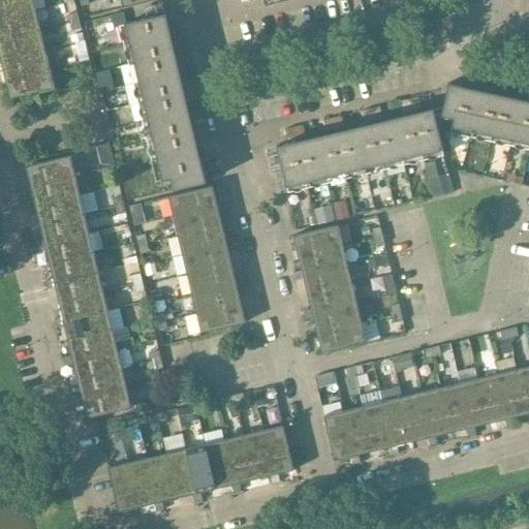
[(32,0),(0,0),(0,19),(35,11),(32,0)]
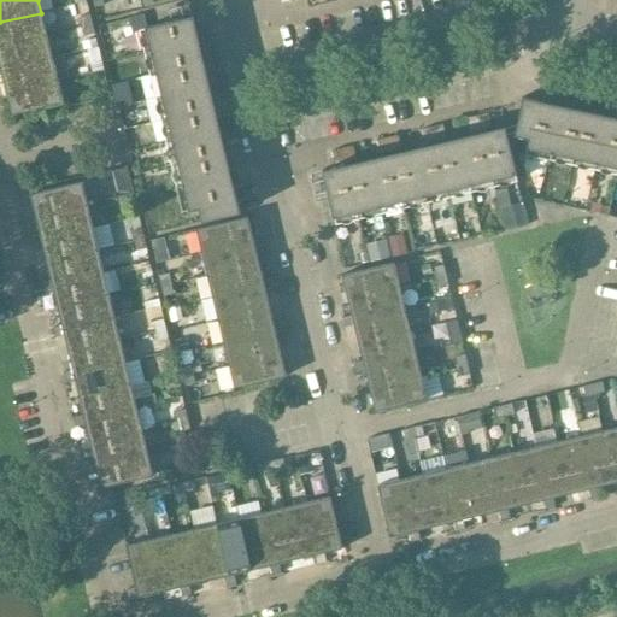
[(41,13),(0,22),(0,46),(46,35),(41,13)]
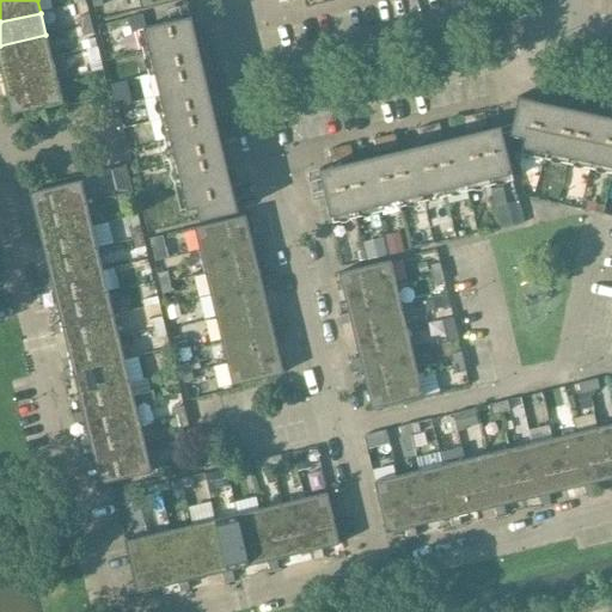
[(79,17),(81,26),(91,24),(89,14),(79,17)]
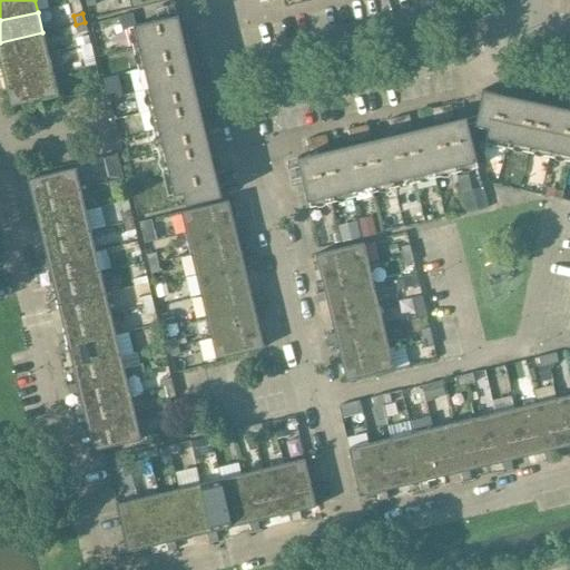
[(222,197),(178,16),(134,26),(168,172),(161,173),(168,196),(183,193),(186,206),(222,197)]
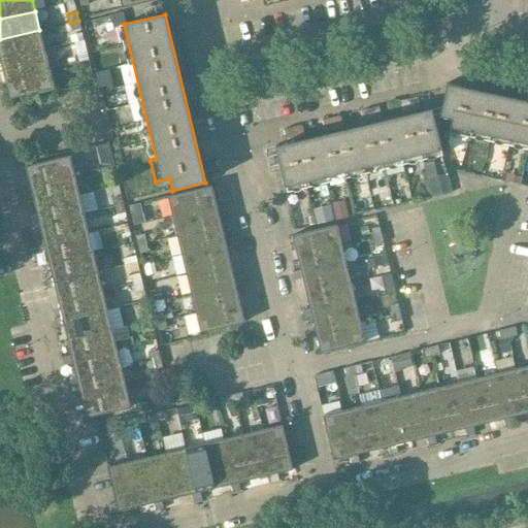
[(78,21),(70,23),(72,31),(80,29),(78,21)]
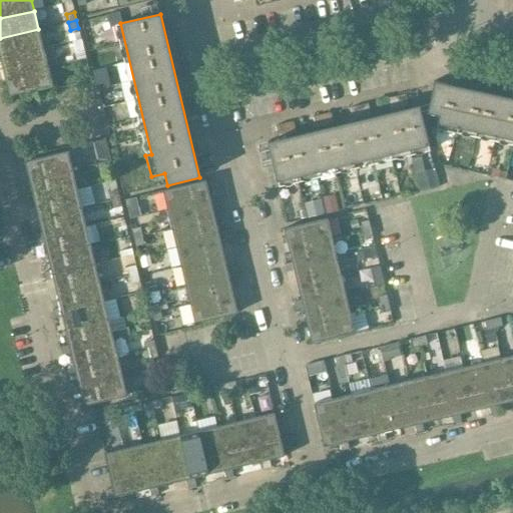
[(38,29),(0,38),(0,62),(1,63),(0,59),(0,58),(43,48),(38,29)]
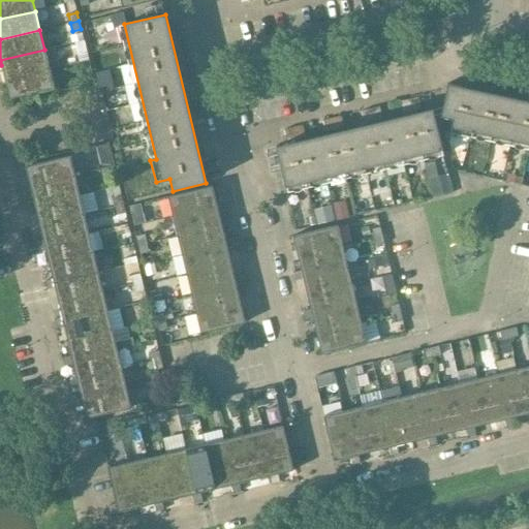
[(186,41),(174,44),(176,54),(188,51),(186,41)]
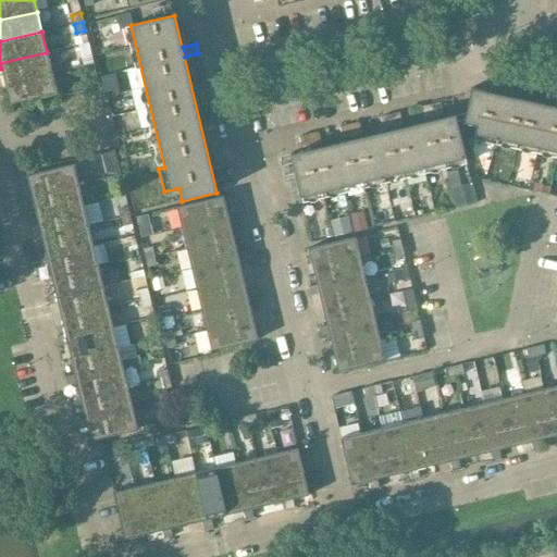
[(57,50),(47,52),(0,63),(0,64),(1,69),(4,84),(9,83),(51,73),(61,71),(57,50)]
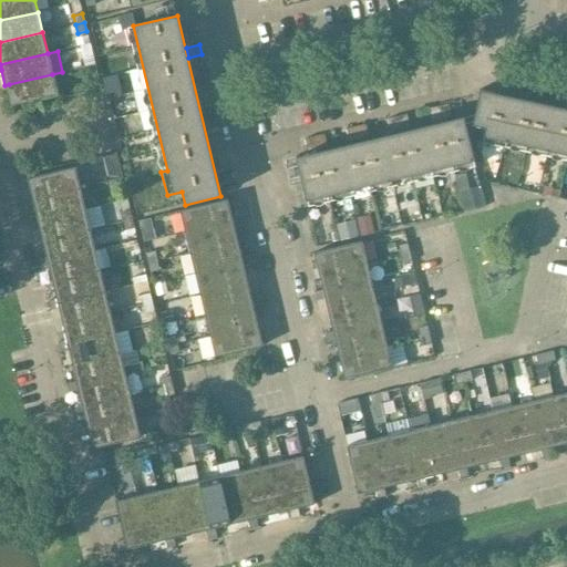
[(202,54),(188,58),(191,68),(204,64),(202,54)]
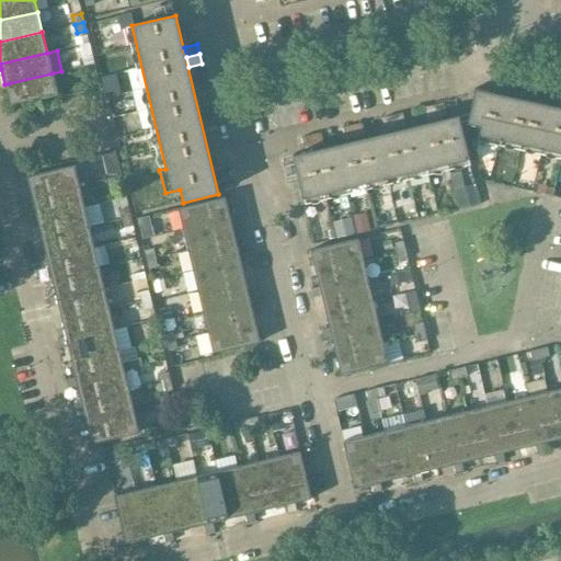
[(52,73),(9,83),(4,84),(12,114),(21,112),(19,104),(57,94),(52,73)]
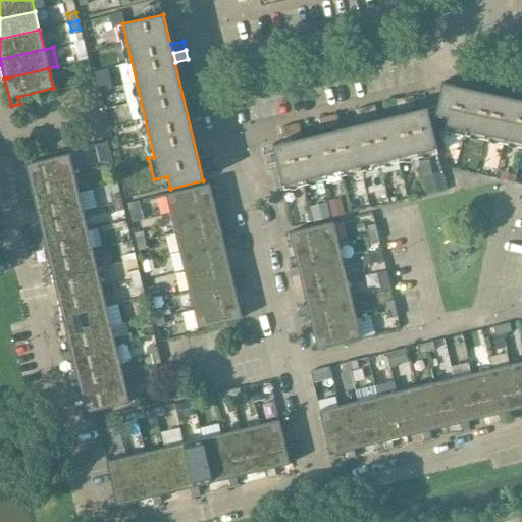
[(496,81),(486,79),(484,91),(493,92),(496,81)]
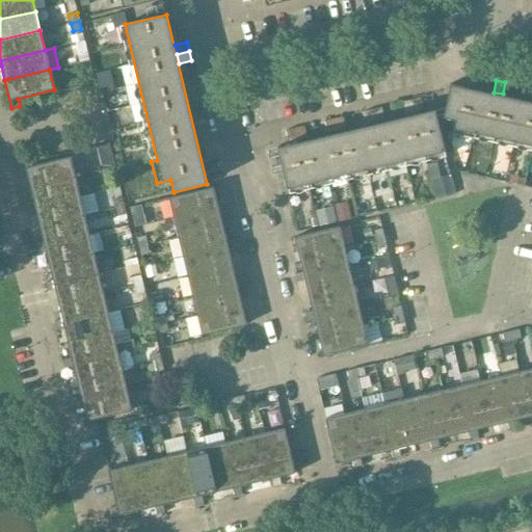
[(196,81),(184,83),(186,92),(198,90),(196,81)]
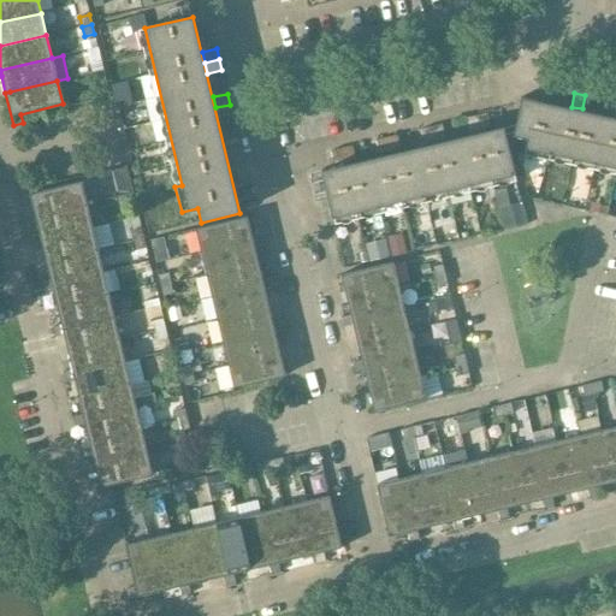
[(596,98),(585,95),(582,108),(593,111),(596,98)]
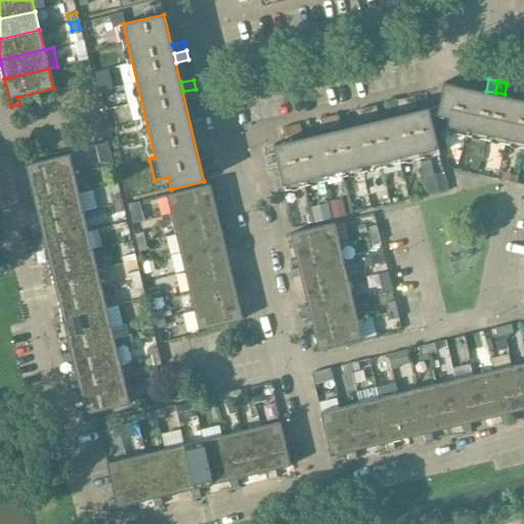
[(523,100),(482,91),(443,83),(436,116),(448,118),(445,132),(467,137),(468,131),(523,142),(523,100)]
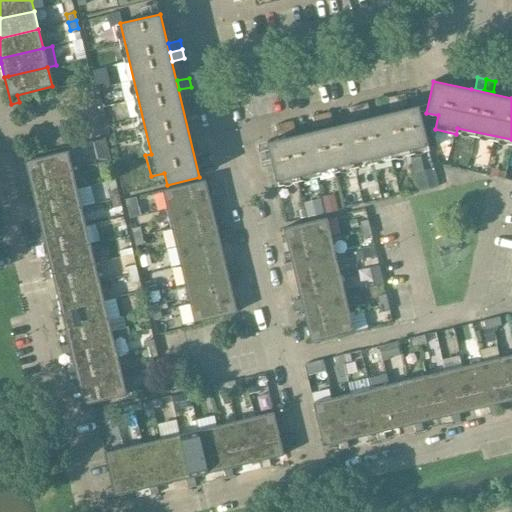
[(191,87),(179,89),(181,98),(193,95),(191,87)]
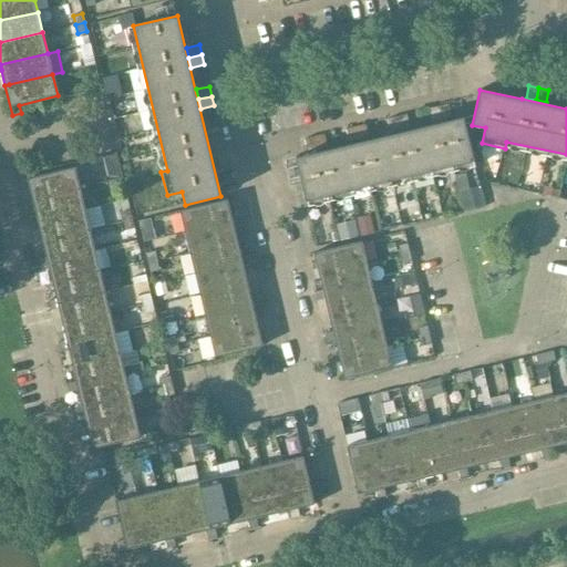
[(447,105),(437,107),(441,121),(451,119),(447,105)]
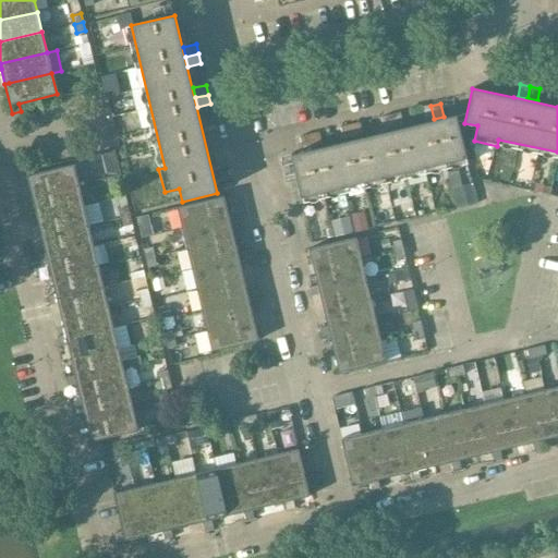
[(431,106),(422,108),(424,121),(434,119),(431,106)]
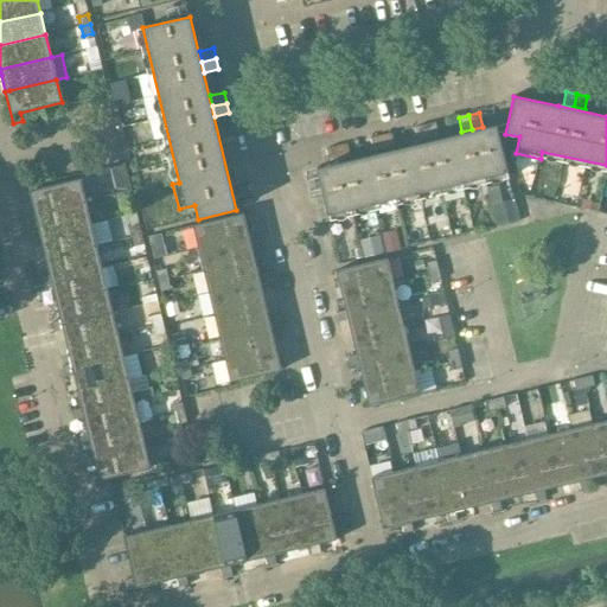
[(435,123),(425,126),(428,140),(439,138),(435,123)]
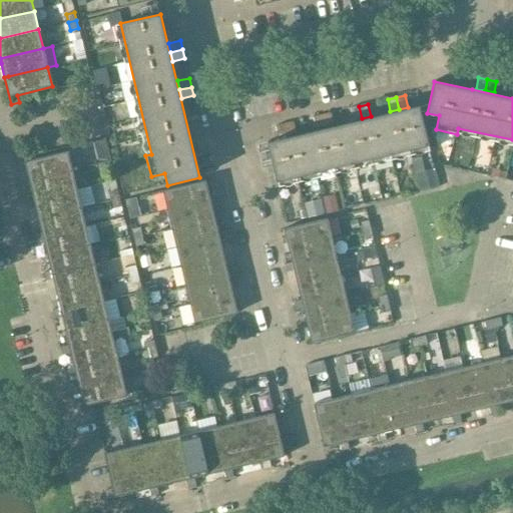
[(268,142),(268,144),(269,148),(277,182),(429,145),(420,106),(268,142)]
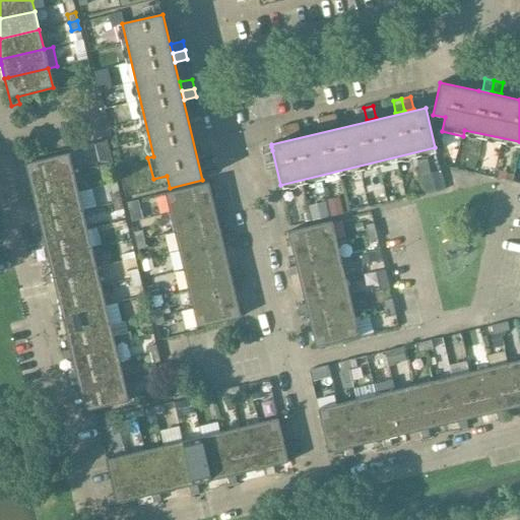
[(364,108),(354,110),(358,122),(367,120),(364,108)]
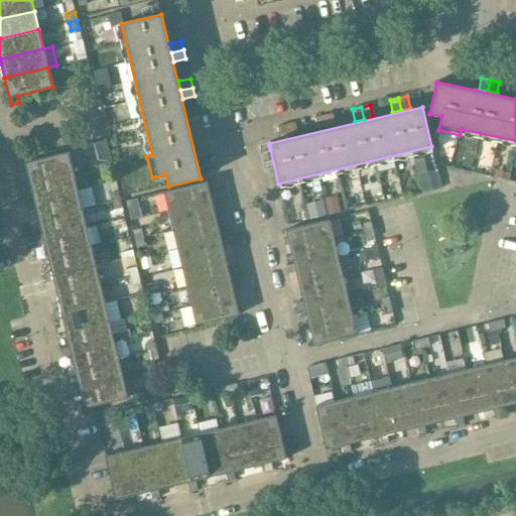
[(333,114),(324,116),(327,128),(335,126),(333,114)]
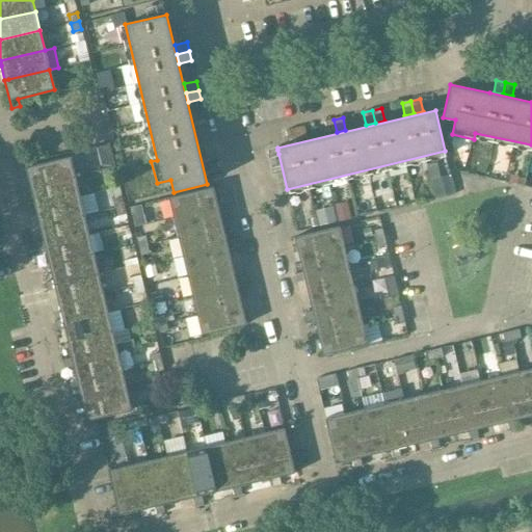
[(206,120),(193,123),(195,132),(208,129),(206,120)]
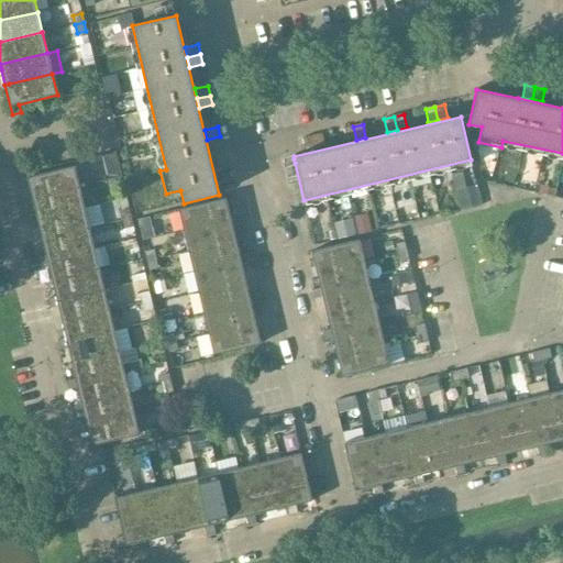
[(353,127),(343,129),(346,142),(356,140),(353,127)]
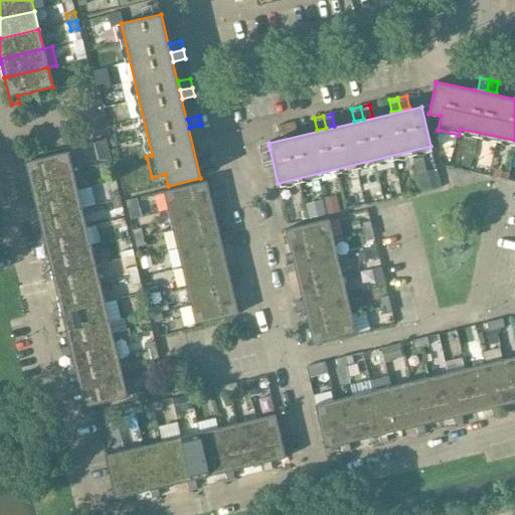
[(294,123),(285,125),(288,137),(297,135),(294,123)]
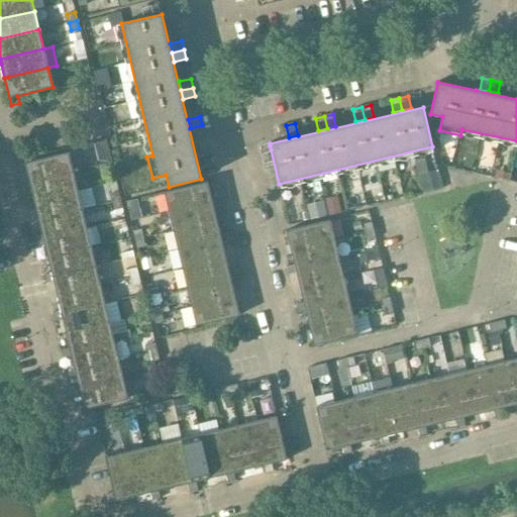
[(202,125),(190,128),(192,136),(204,134),(202,125)]
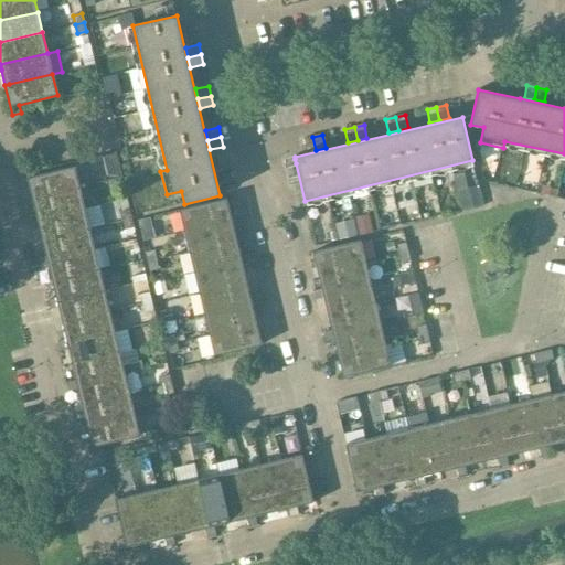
[(312,137),(304,139),(306,152),(316,150),(312,137)]
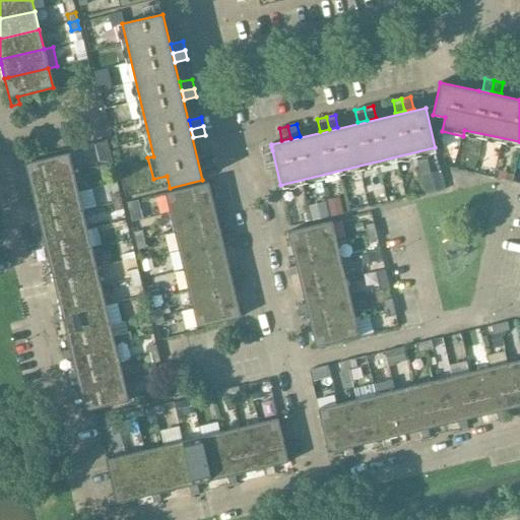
[(68,153),(34,163),(31,154),(23,156),(29,184),(34,183),(73,174),(68,153)]
